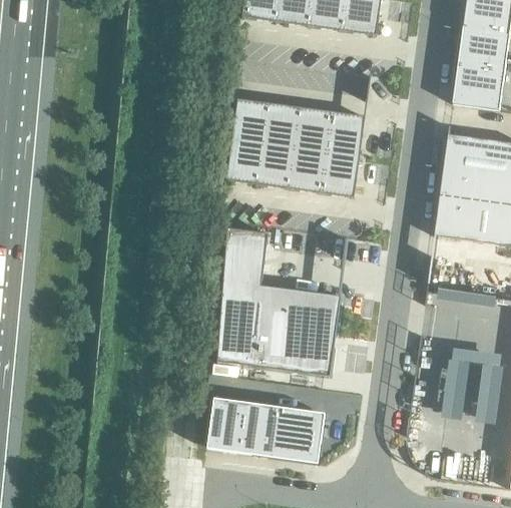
[(241,0),(240,14),(244,15),(375,33),(379,0),(241,0)]
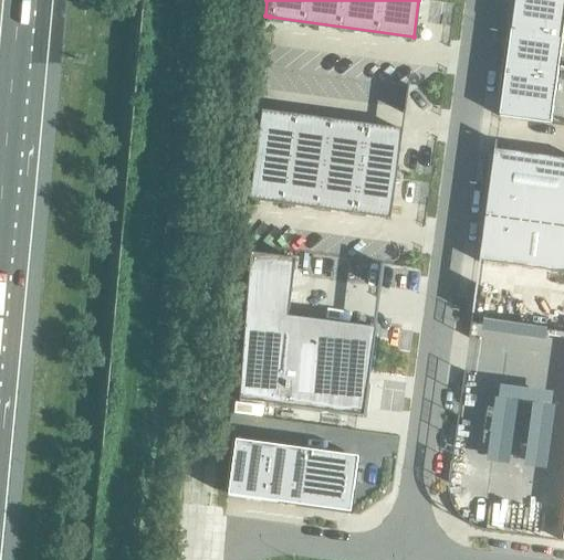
[(511,0),(498,112),(549,116),(563,9),(563,0),(511,0)]
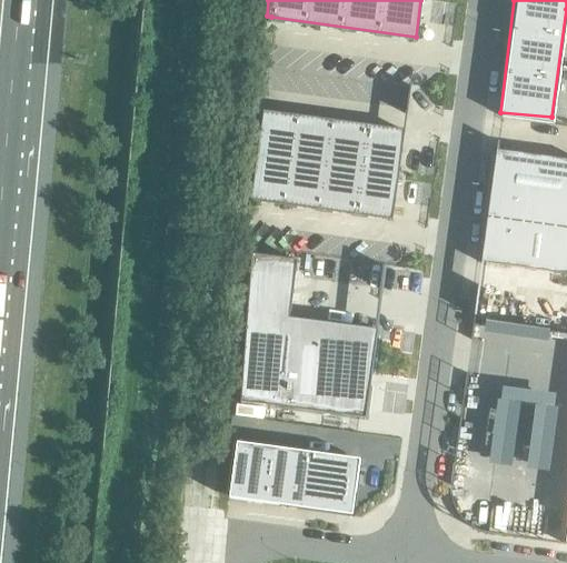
[(258,106),(246,197),(388,214),(394,169),(400,123),(258,106)]
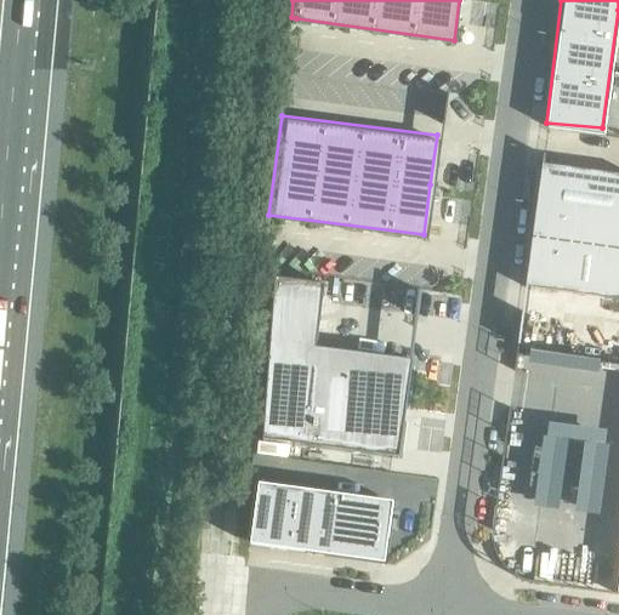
[(618,171),(543,163),(533,233),(618,245),(618,171)]
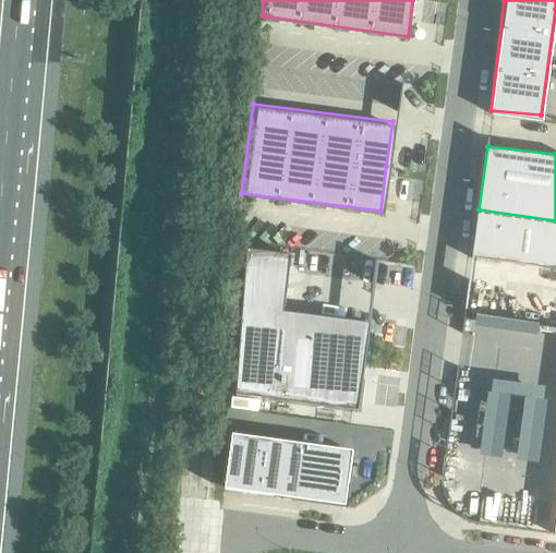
[(555,220),(479,211),(472,253),(555,265),(555,220)]
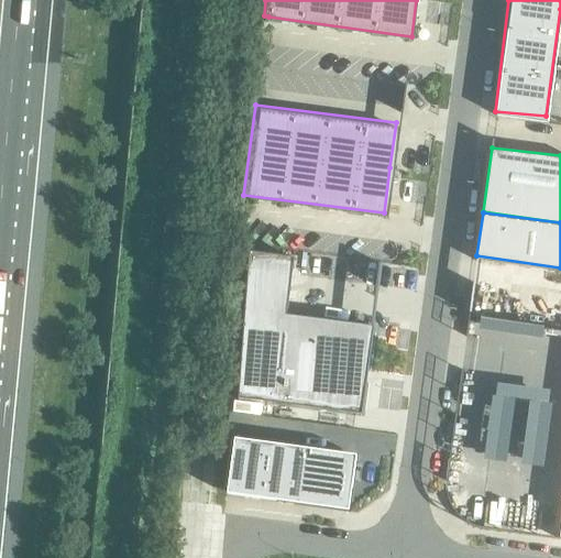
[(360,409),(372,323),(284,312),(292,254),(248,248),(238,393),(360,409)]
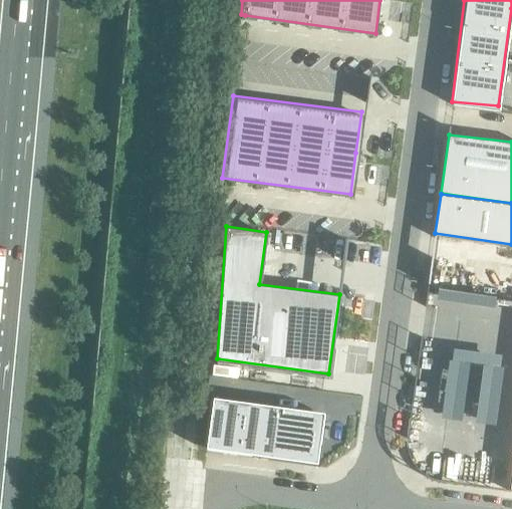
[(214,398),(207,445),(313,459),(319,412),(214,398)]
